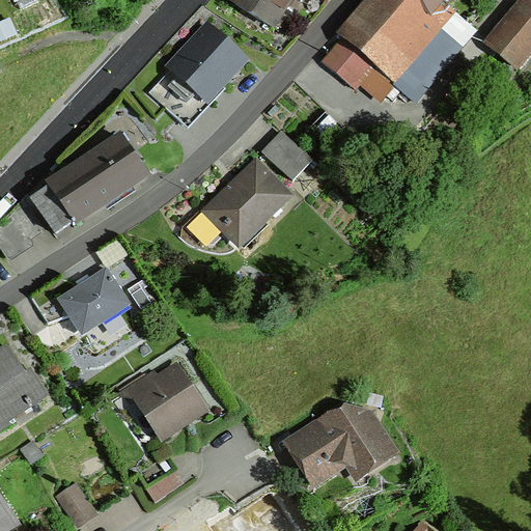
[(231,3),(230,4),(270,29),(288,0),(296,0),(298,0),(296,2),(298,3),(300,0),(232,0),(232,1),(231,0),(229,0),(229,1),(231,3)]
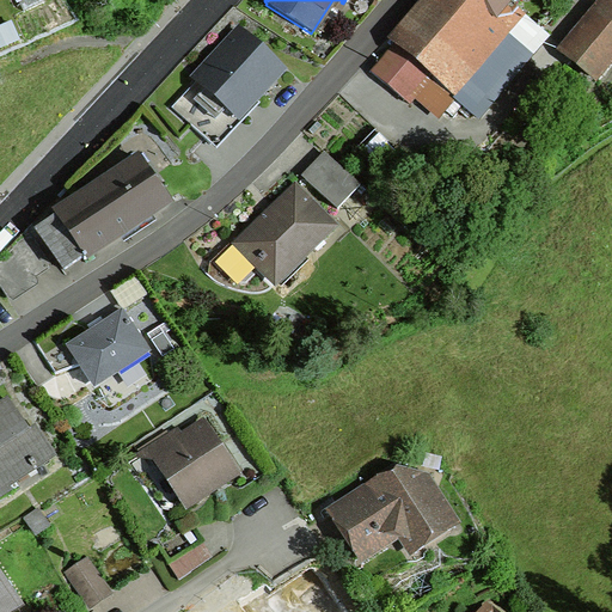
[(528,51),(519,43),(533,28),(503,4),(506,0),(429,0),(368,72),(407,105),(432,75),(463,102),(459,105),(473,117),(528,51)]
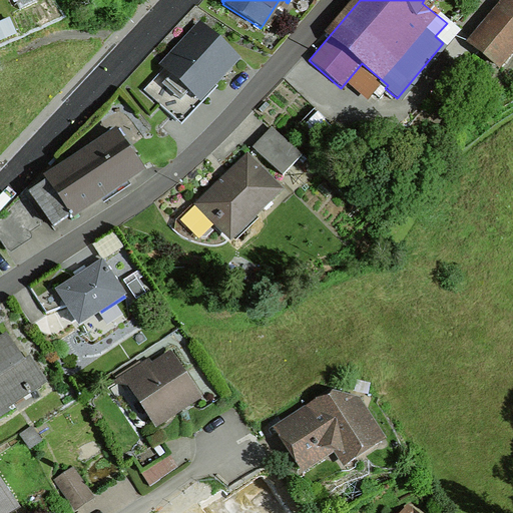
[(512,43),(512,2),(510,0),(506,0),(469,44),(494,66),(512,43)]
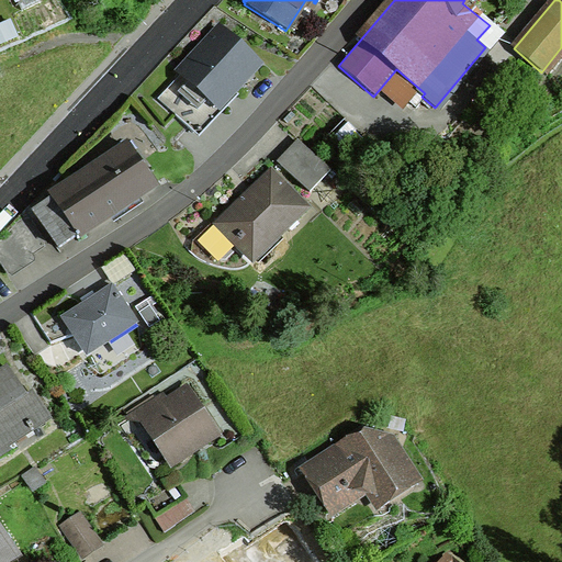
[(202,133),(255,69),(206,30),(172,70),(181,78),(163,101),(202,133)]
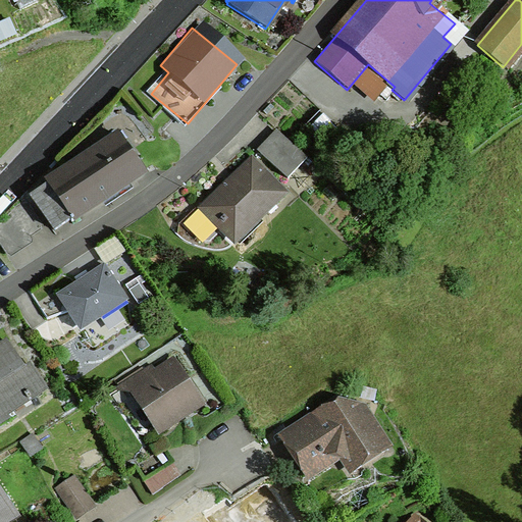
[(257,154),(274,169),(293,149),(276,134),(257,154)]
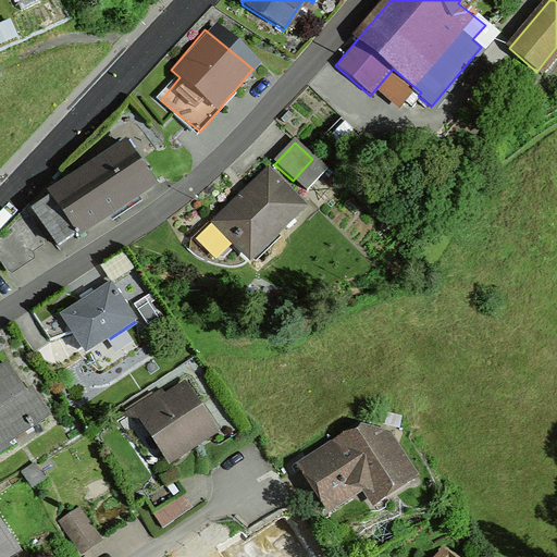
[(29,209),(48,237),(54,247),(72,235),(74,237),(150,185),(124,145),(51,194),(49,189),(46,190),(49,196),(29,209)]
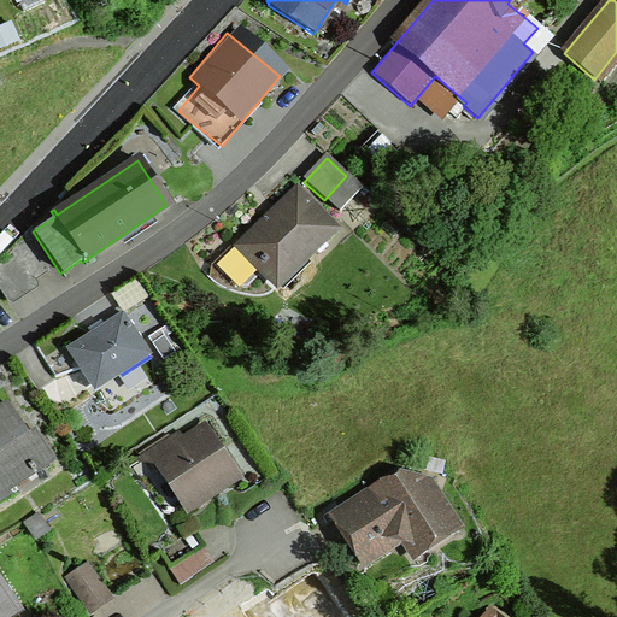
[(330,229),(294,192),(238,247),(254,264),(268,264),(281,278),(330,229)]
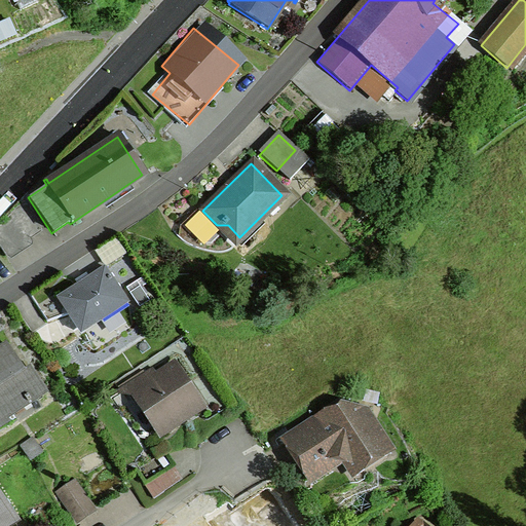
[(380,184),(376,176),(360,185),(364,192),(380,184)]
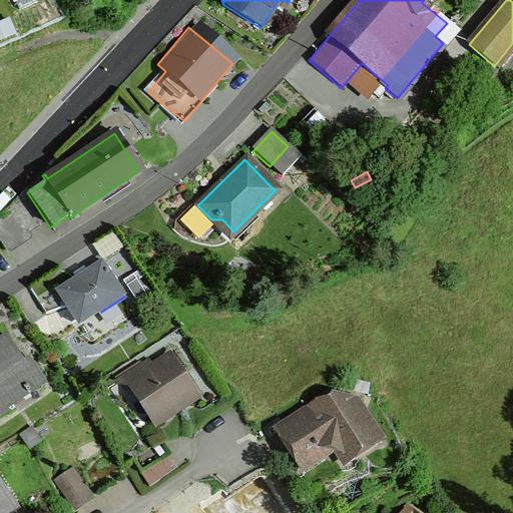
[(0,245),(3,249),(28,233),(25,229),(38,220),(22,194),(13,201),(0,215),(0,245)]
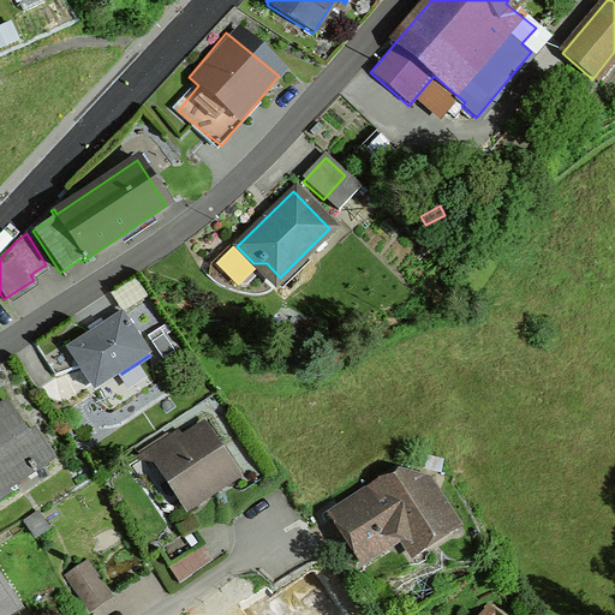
[(142,347),(119,312),(64,348),(91,390),(114,376),(109,369),(142,347)]
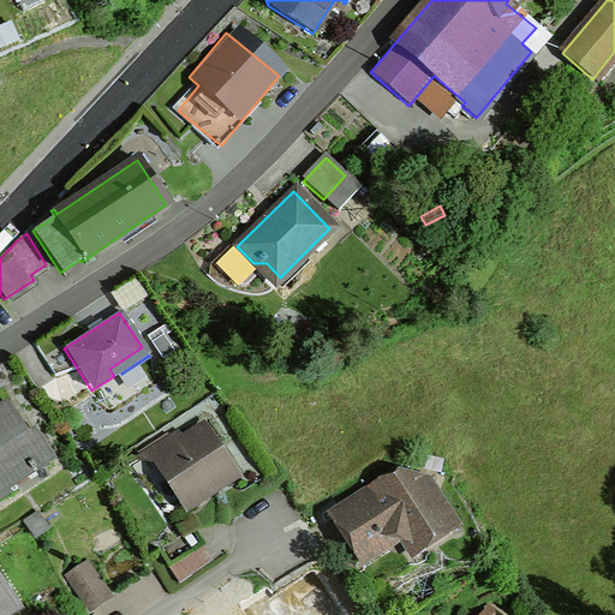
[(28,439),(4,402),(0,404),(0,497),(9,493),(5,489),(51,459),(34,435),(28,439)]
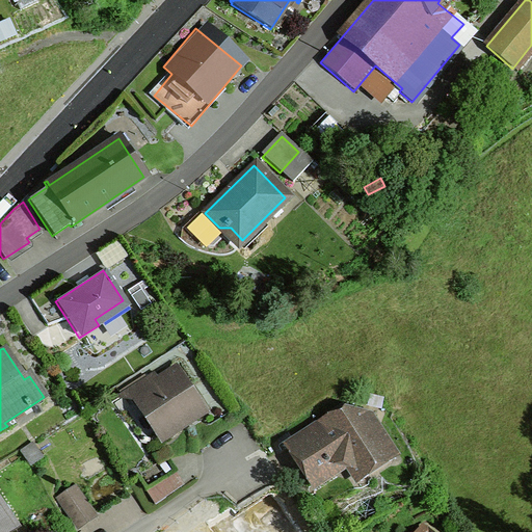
[(176,371),(137,396),(163,434),(202,409),(176,371)]
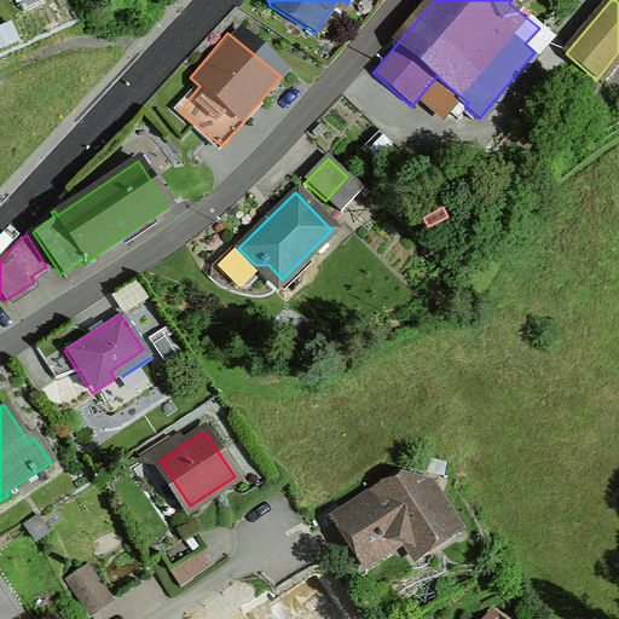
[(403,487),(387,484),(334,519),(356,553),(379,538),(403,543),(411,555),(453,526),(427,486),(404,481),(403,487)]
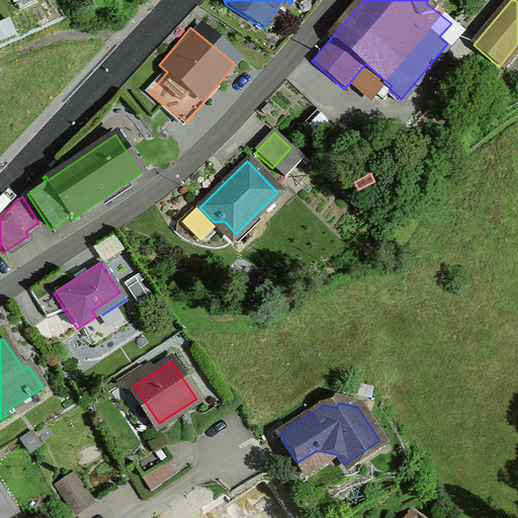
[(27,433),(19,438),(27,451),(36,446),(27,433)]
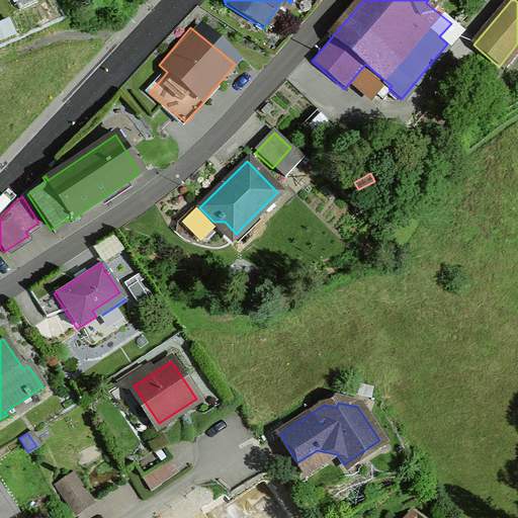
[(177,472),(160,446),(132,464),(149,492),(177,472)]
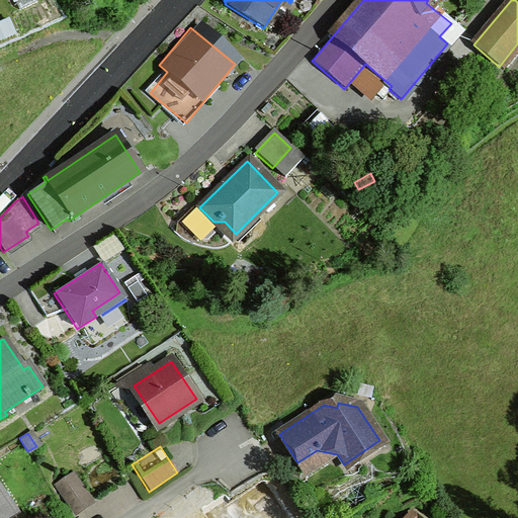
[(74,513),(89,504),(70,475),(55,485),(74,513)]
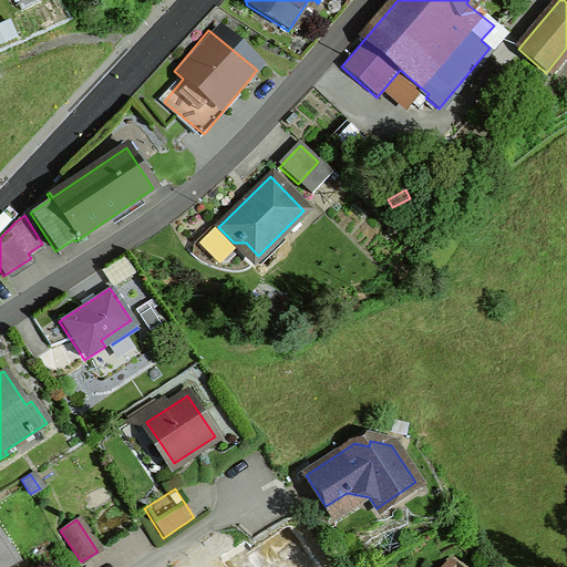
[(0,540),(0,566),(4,566),(13,562),(0,540)]
